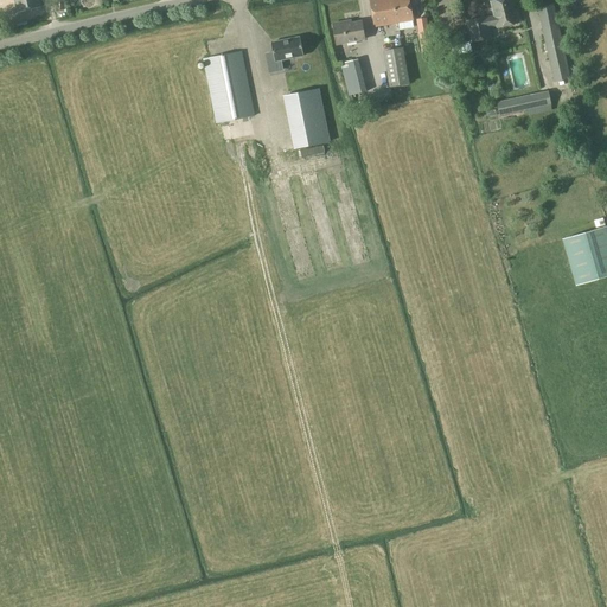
[(14,0),(18,12),(40,6),(39,0),(14,0)]
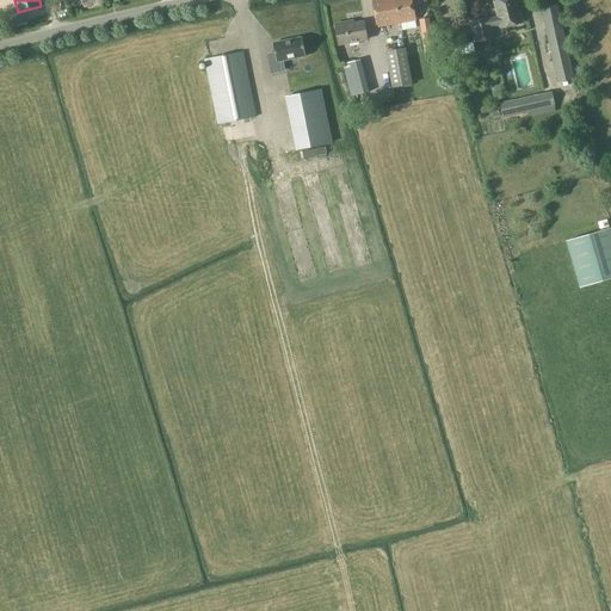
[(371,0),(377,28),(415,20),(412,0),(371,0)]
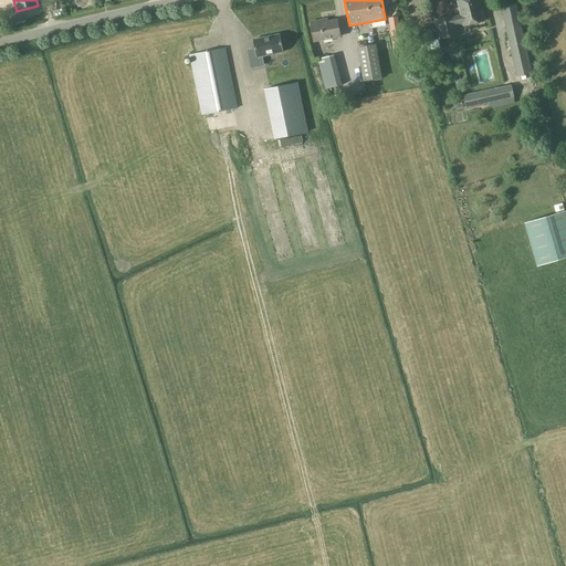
[(461,16),(454,17),(454,16),(435,19),(439,39),(458,35),(456,24),(463,23),(463,25),(485,21),(483,12),(481,13),(478,0),(464,0),(459,1),(461,16)]
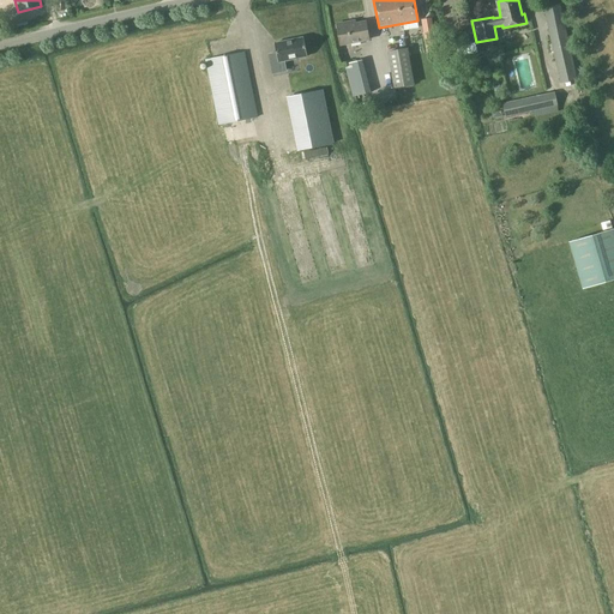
[(560,6),(548,10),(565,82),(576,79),(560,6)]
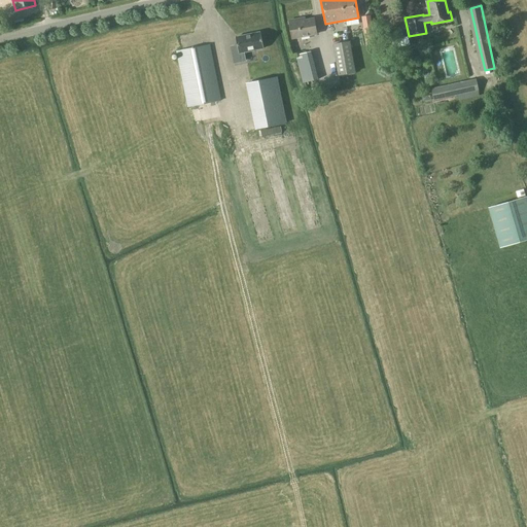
[(292,38),(316,34),(314,19),(306,20),(306,18),(289,21),(292,38)]
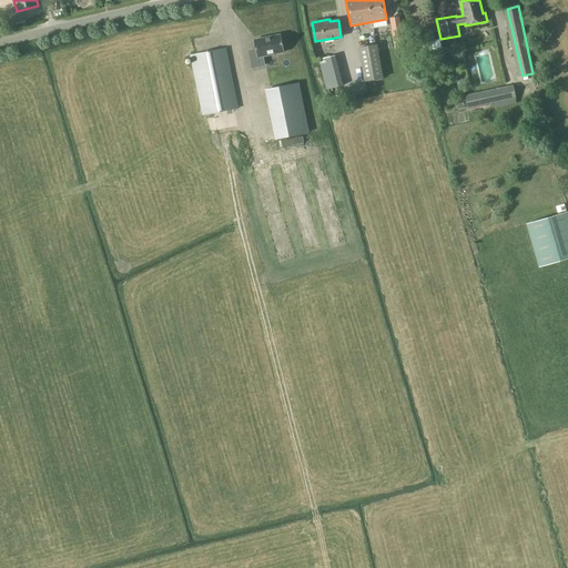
[(259,57),(284,52),(281,34),(254,40),(256,49),(249,50),(252,68),(260,67),(259,57)]
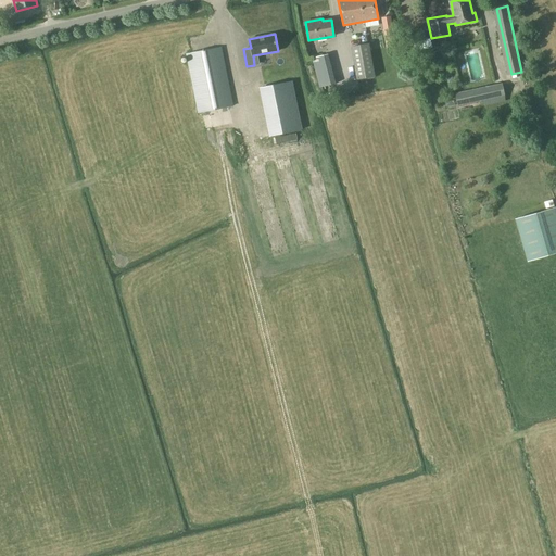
[(357,79),(375,76),(368,43),(352,47),(357,79)]
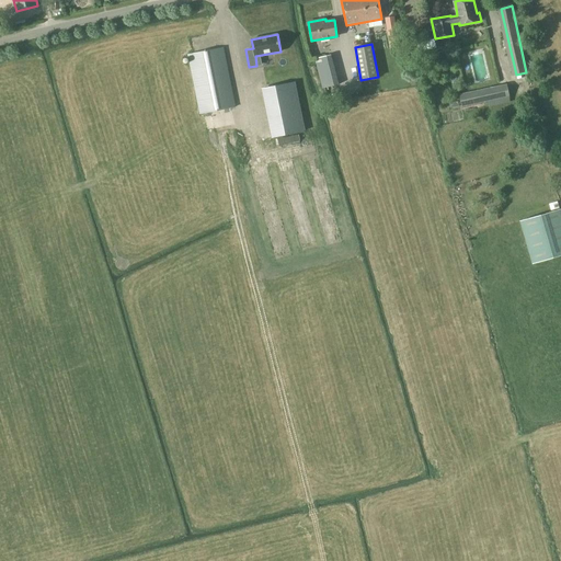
[(199,114),(235,106),(222,48),(187,55),(199,114)]
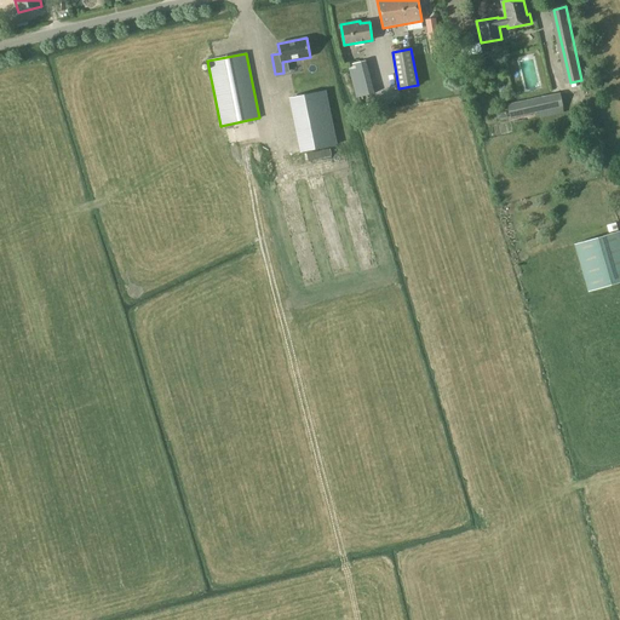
[(357,98),(374,93),(365,61),(349,64),(357,98)]
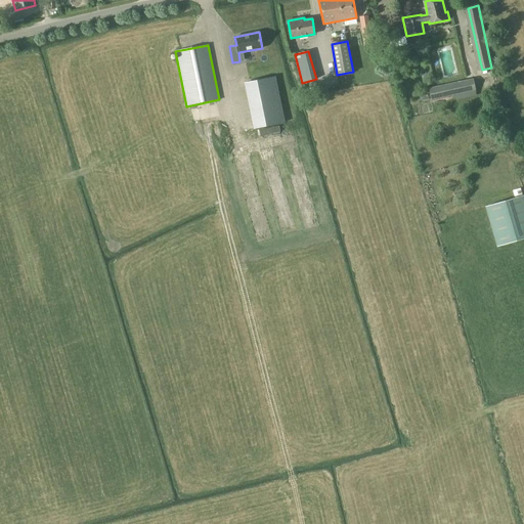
[(275,76),(246,83),(255,128),(285,122),(275,76)]
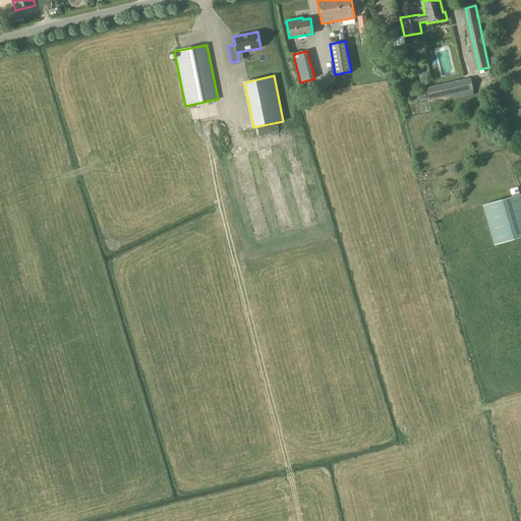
[(428,99),(473,90),(471,78),(426,88),(428,99)]
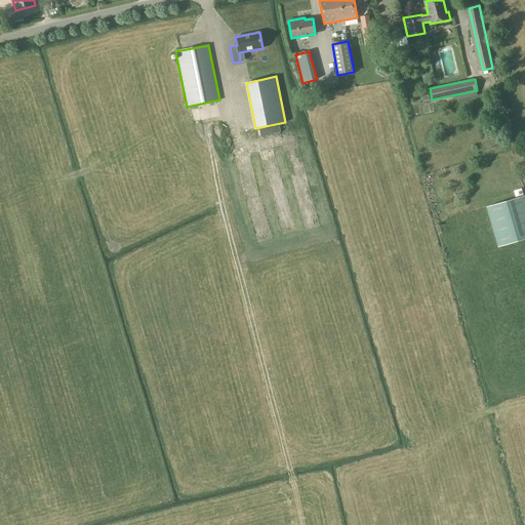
[(524,195),(487,207),(498,246),(524,238),(524,195)]
